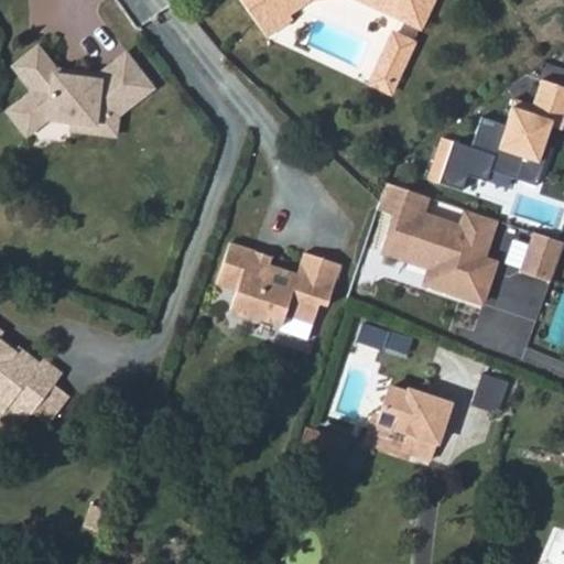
[(433,0),(238,0),(266,39),(291,20),(289,17),(311,0),(310,0),(390,0),(391,0),(386,12),(421,29),(433,0)]
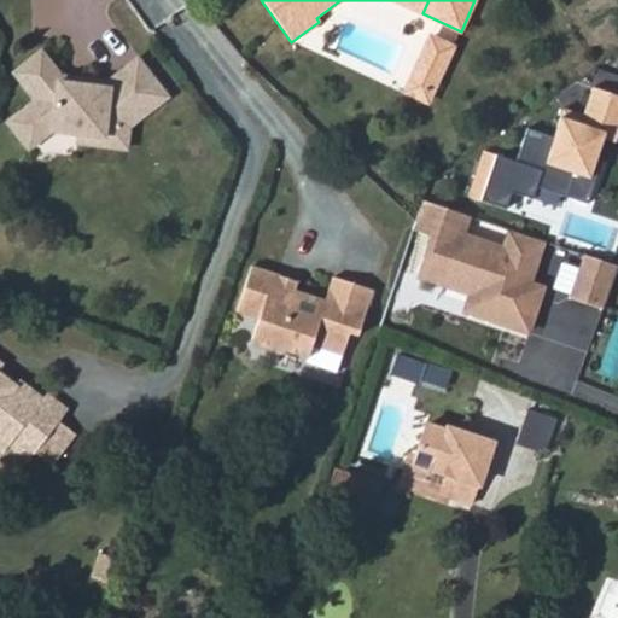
[(339,0),(340,0),(343,0),(392,0),(423,13),(429,0),(427,0),(339,0)]
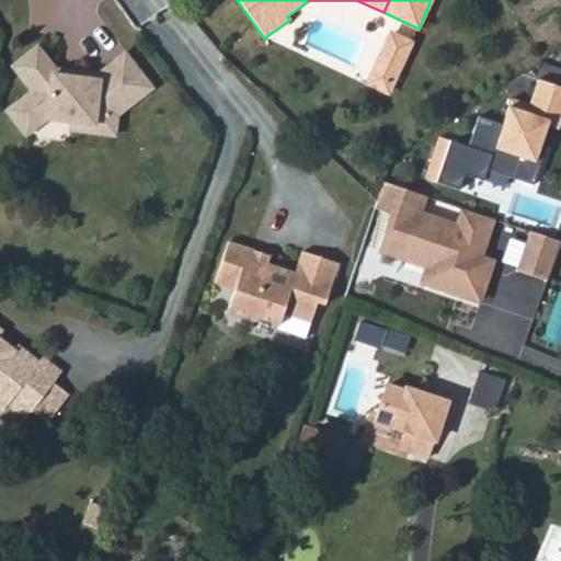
[(411,44),(391,34),(368,83),(389,93),(411,44)]
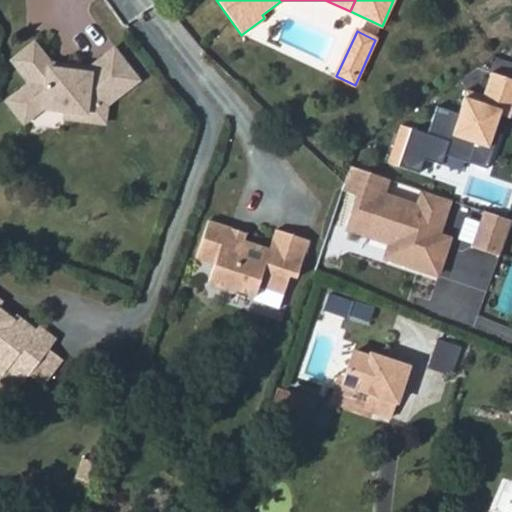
[(33,42),(10,60),(29,82),(5,101),(23,122),(41,108),(64,110),(85,113),(86,101),(106,103),(137,79),(112,47),(88,67),(87,72),(48,67),(49,62),(33,42)]
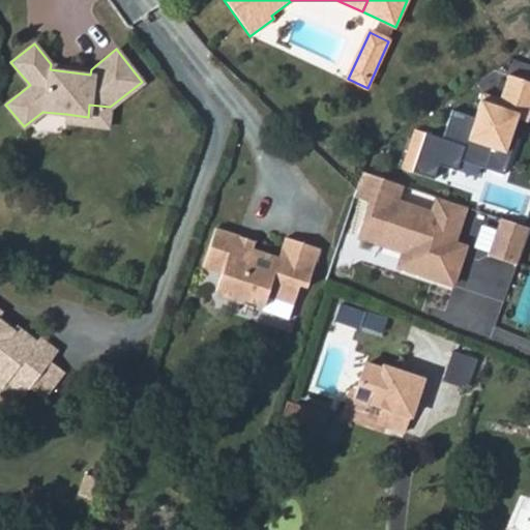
[(51,64),(50,69),(90,75),(91,69),(51,64)]
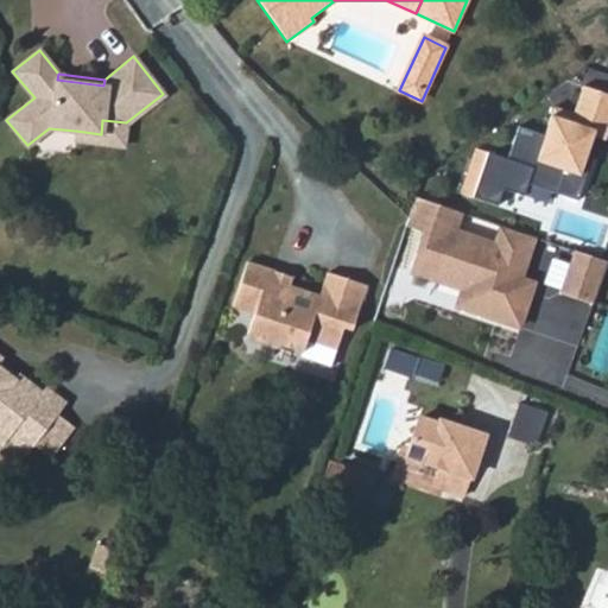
[(101,134),(76,131),(75,139),(122,145),(126,122),(102,120),(101,134)]
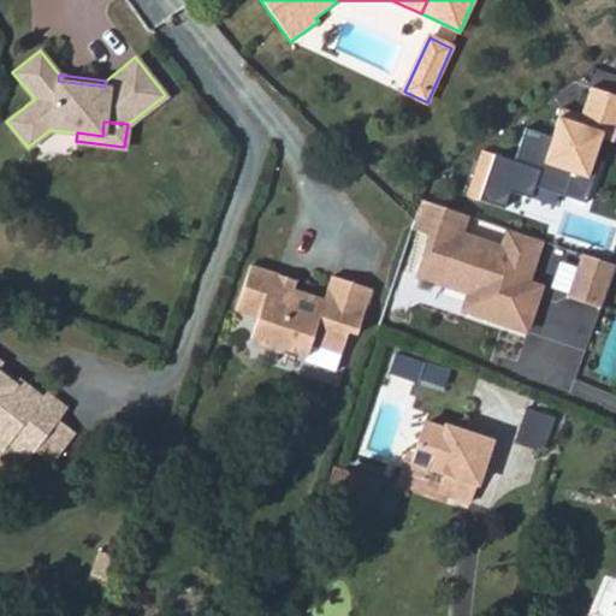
[(499,154),(489,149),(472,195),(527,215),(533,199),(489,182),(499,154)]
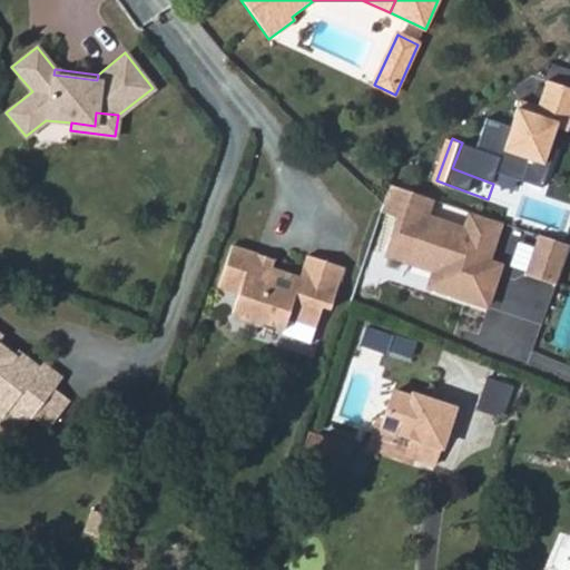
[(503,158),(462,143),(452,168),(493,184),(503,158)]
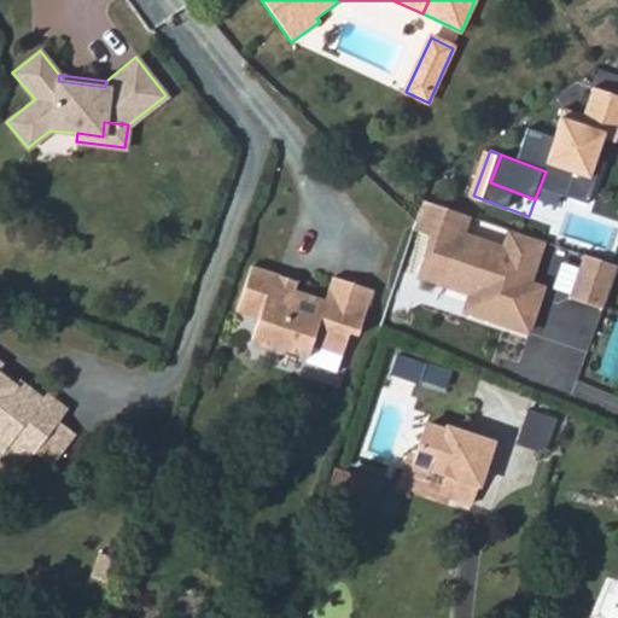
[(466,315),(531,334),(558,244),(509,229),(507,240),(476,231),(481,217),(425,202),(417,232),(436,238),(423,281),(472,296),(466,315)]
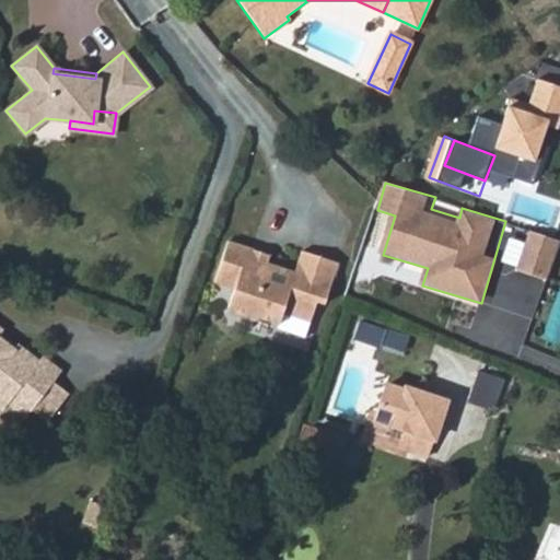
[(550,280),(559,251),(559,240),(532,230),(517,268),(550,280)]
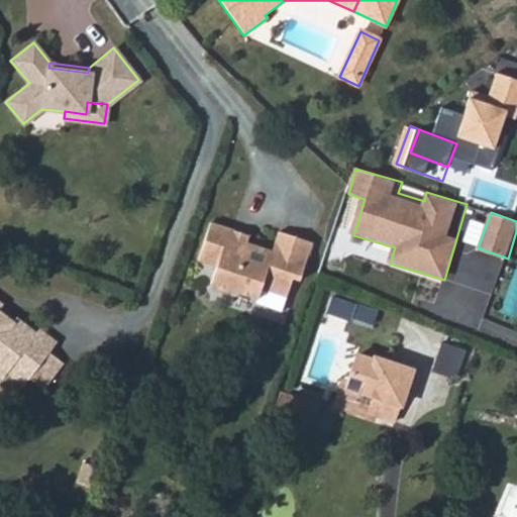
[(232,227),(213,220),(200,257),(218,265),(212,282),(215,287),(229,292),(233,289),(260,298),(263,287),(288,295),(295,277),(302,279),(314,241),(281,229),(274,249),(249,241),(229,234),(232,227)]
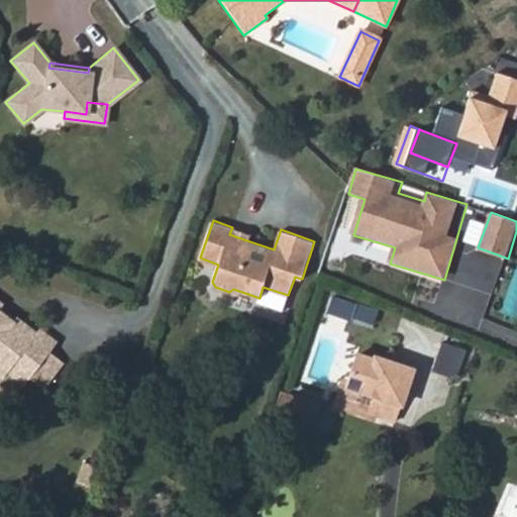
[(232,227),(229,234),(249,241),(251,233),(232,227)]
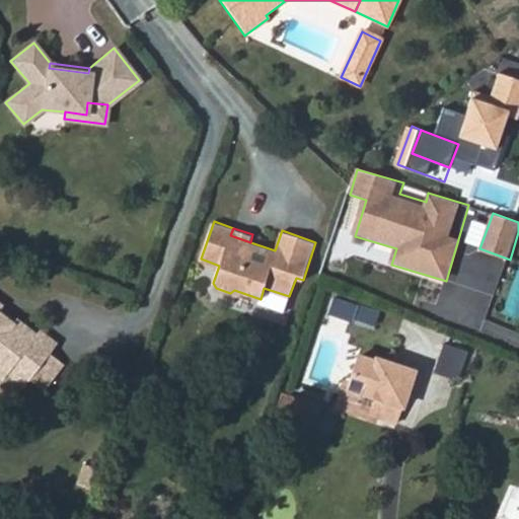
[(0,373),(5,377),(8,373),(25,386),(32,376),(52,352),(59,343),(42,328),(39,332),(18,316),(15,321),(0,309),(0,373)]
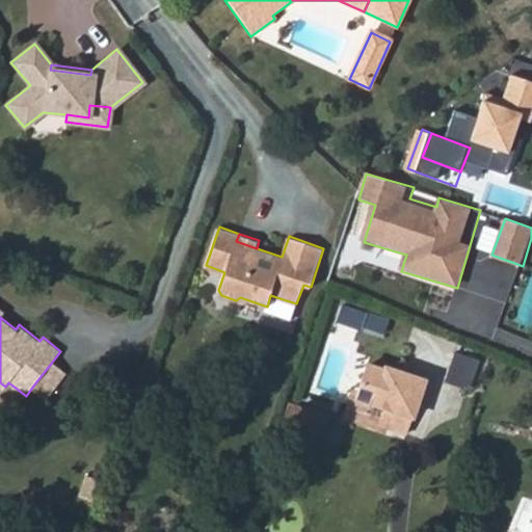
[(456,352),(448,381),(472,389),(480,358),(456,352)]
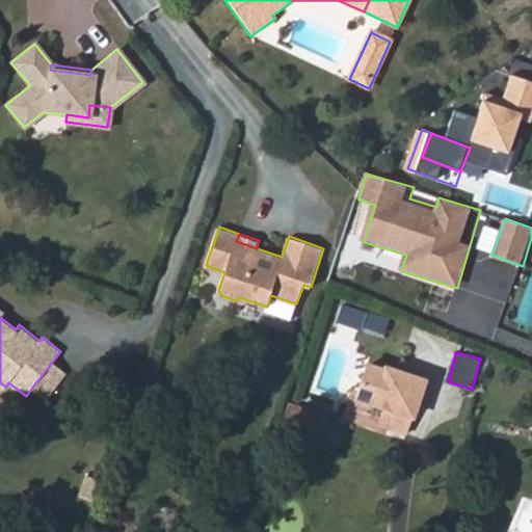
[(67,371),(53,361),(33,386),(47,396),(67,371)]
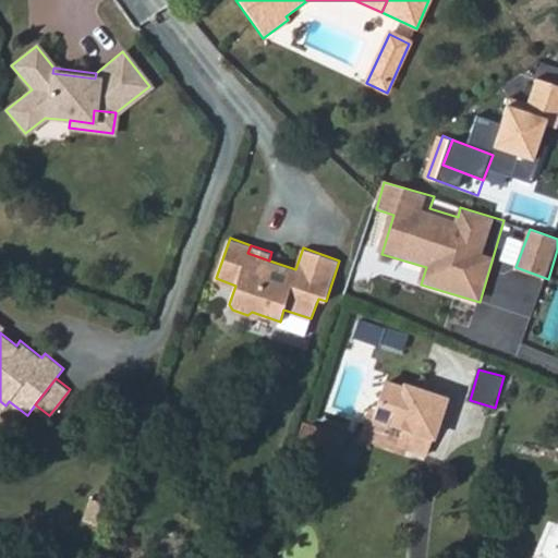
[(399,445),(428,455),(447,400),(407,387),(404,389),(388,384),(376,419),(404,428),(399,445)]
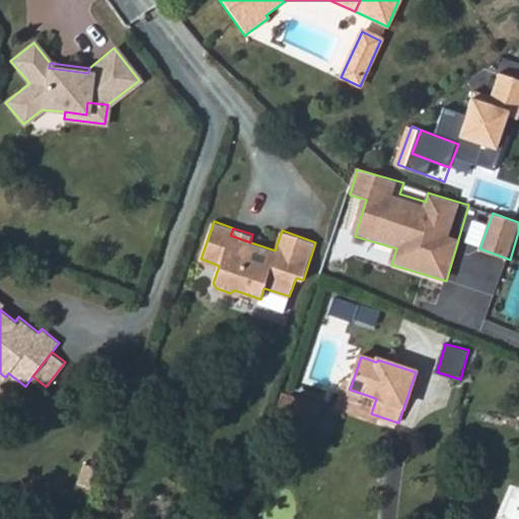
[(285,392),(278,411),(313,423),(320,403),(285,392)]
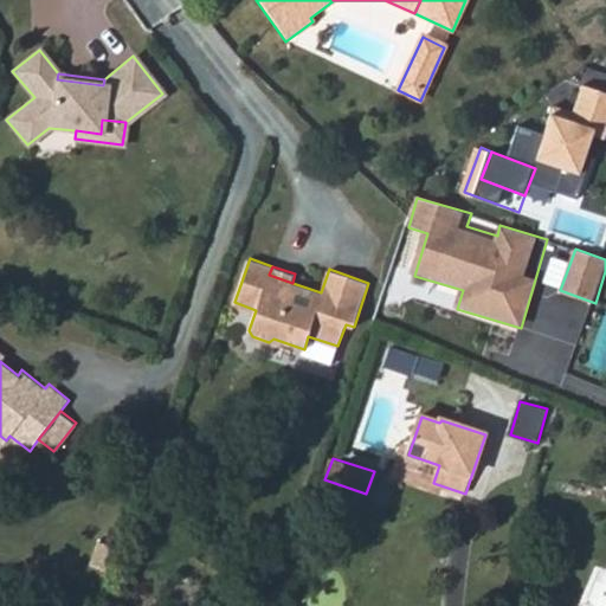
[(605,605),(605,577),(600,579),(588,605),(605,605)]
